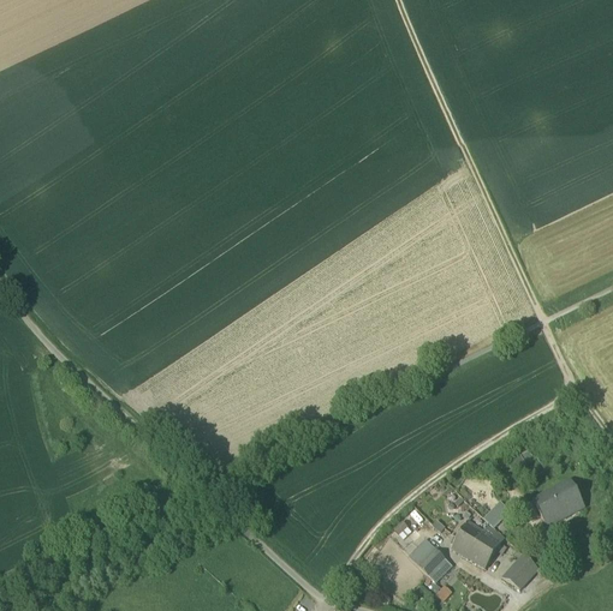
[(521,451),(507,460),(509,460),(521,454),(527,463),(529,465),(521,451)]
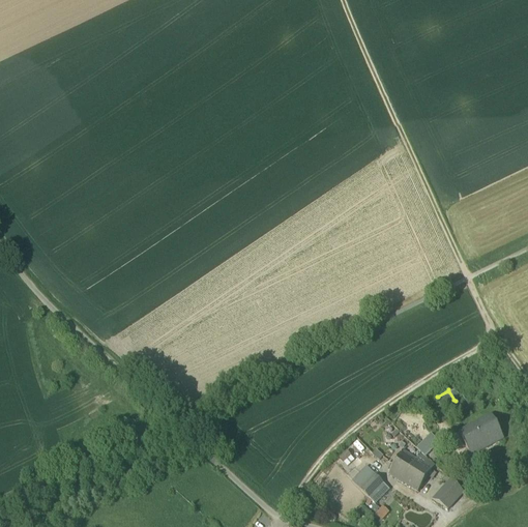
[(448,391),(438,397),(444,406),(453,400),(448,391)]
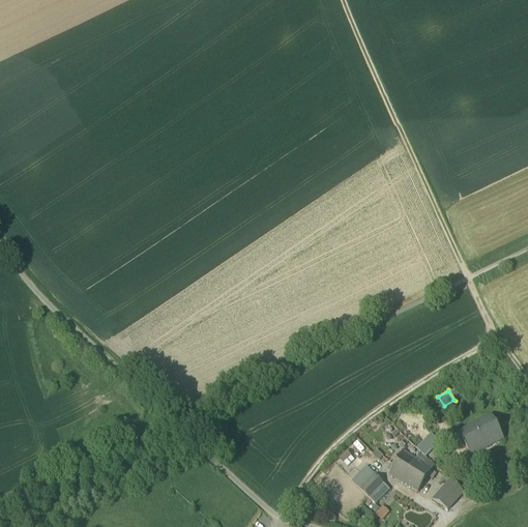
[(456,401),(453,400),(444,406),(438,397),(437,397),(444,408),(456,401)]
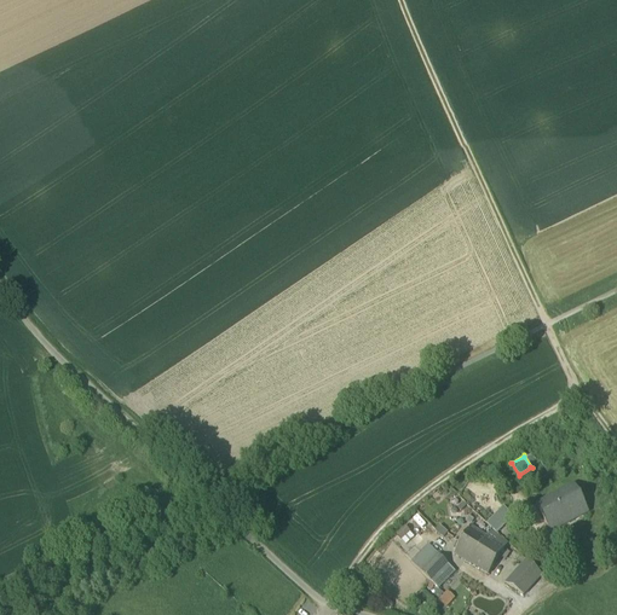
[(536,503),(551,531),(590,509),(576,481),(536,503)]
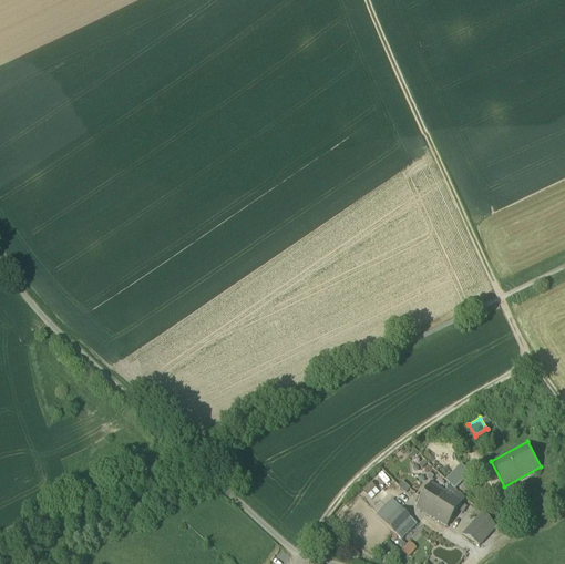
[(462,462),(461,464),(471,473),(472,472),(462,462)]
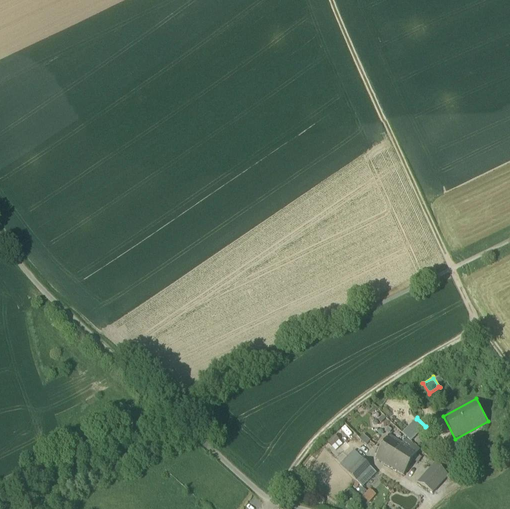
[(416,419),(404,431),(412,440),(425,427),(416,419)]
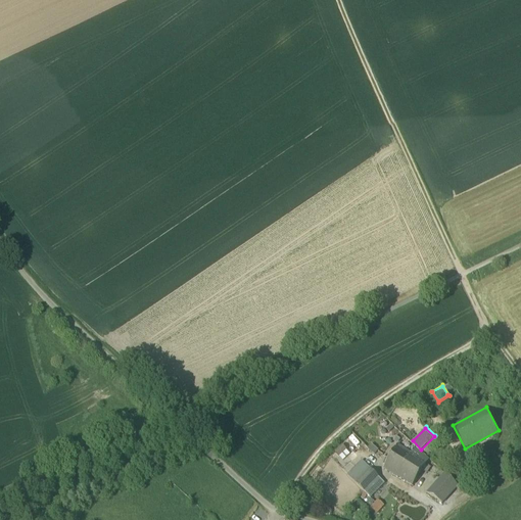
[(371,442),(368,446),(375,453),(379,448),(371,442)]
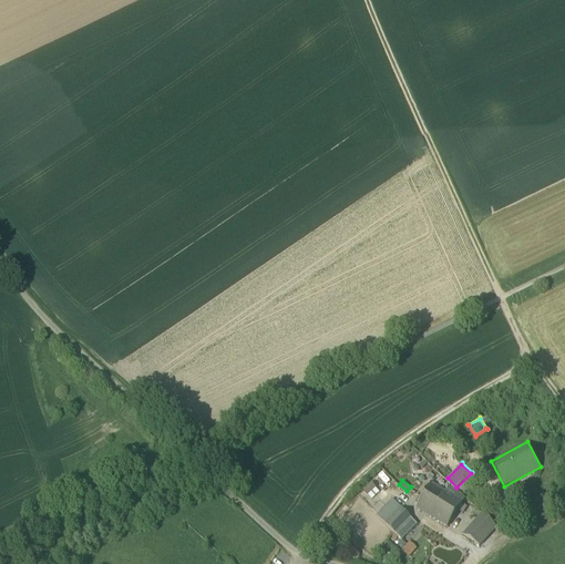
[(429,514),(449,525),(459,509),(463,502),(466,498),(450,485),(447,491),(432,481),(432,482),(431,482),(430,483),(431,484),(418,506),(430,513),(429,514)]
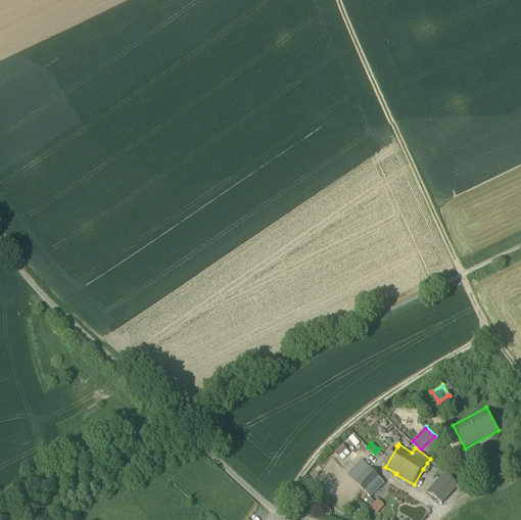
[(342,459),(349,452),(343,444),(335,452),(342,459)]
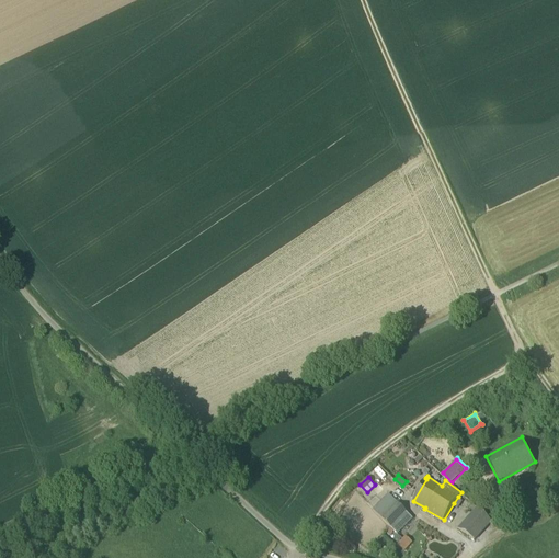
[(377,511),(392,496),(390,492),(375,509),(377,511)]
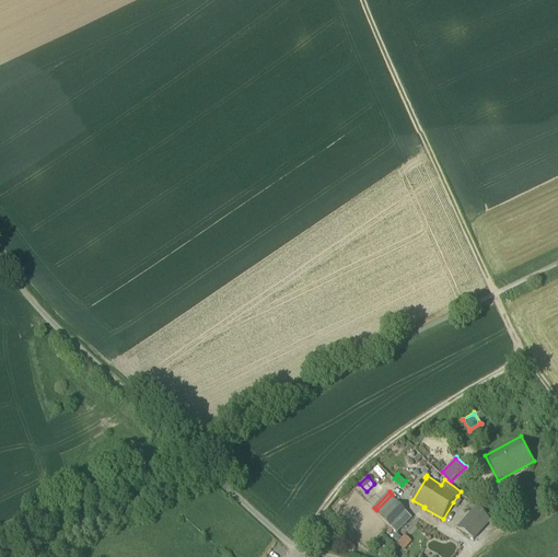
[(392,525),(398,532),(414,515),(392,495),(376,510),(392,525)]
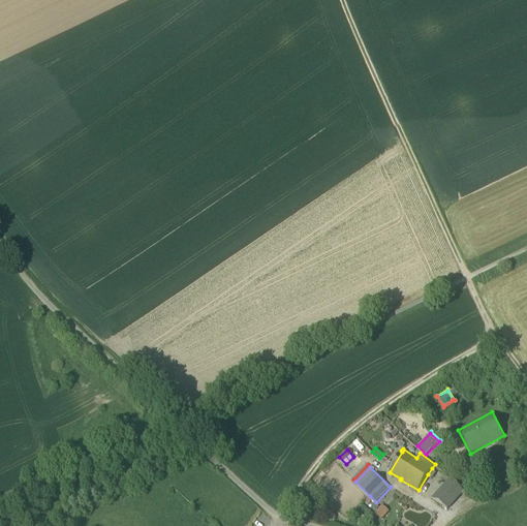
[(433,499),(448,508),(465,491),(452,478),(433,499)]
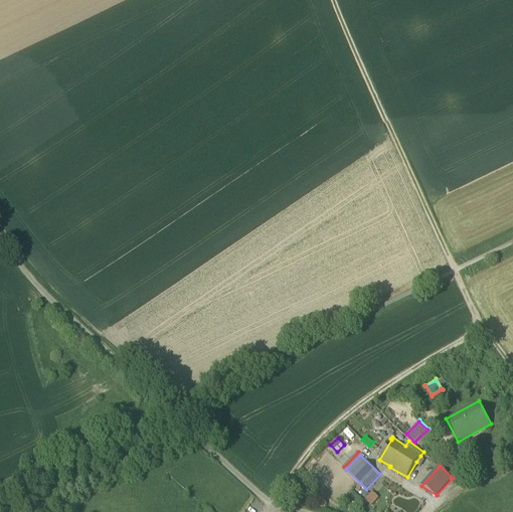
[(372,490),(365,498),(373,504),(379,495),(372,490)]
